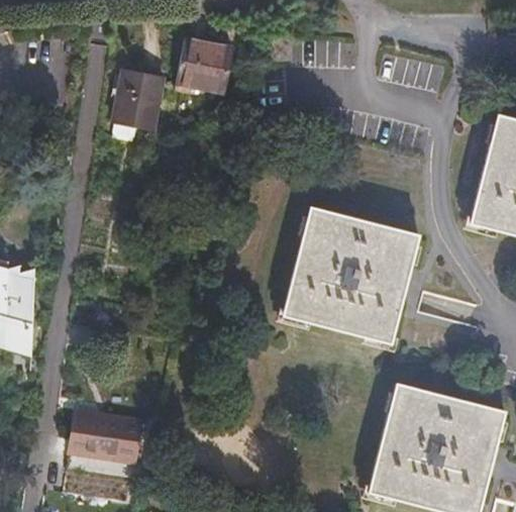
[(232,55),(186,44),(177,89),(199,93),(223,98),(232,55)]
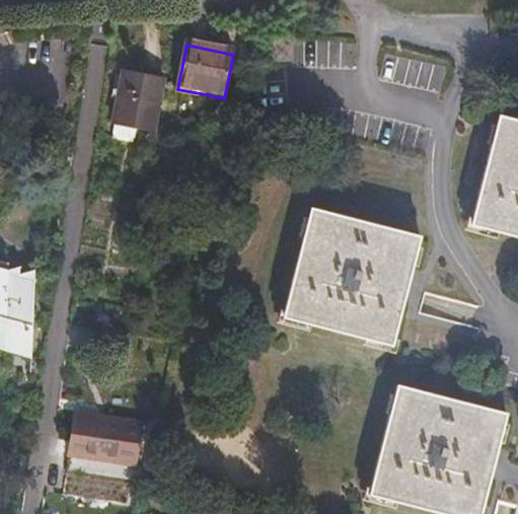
[(126,75),(115,126),(138,131),(154,134),(164,83),(126,75)]
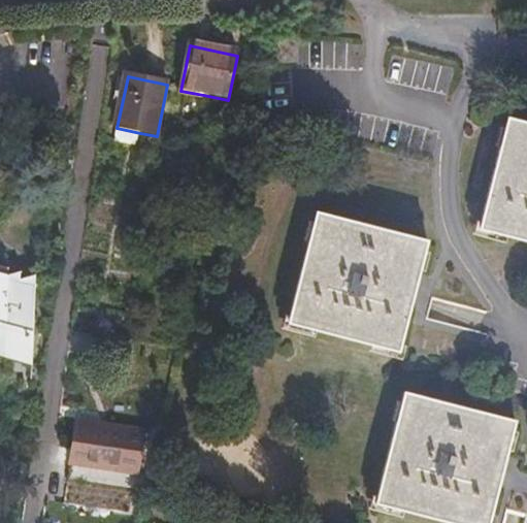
[(203,95),(180,91),(178,99),(201,104),(203,95)]
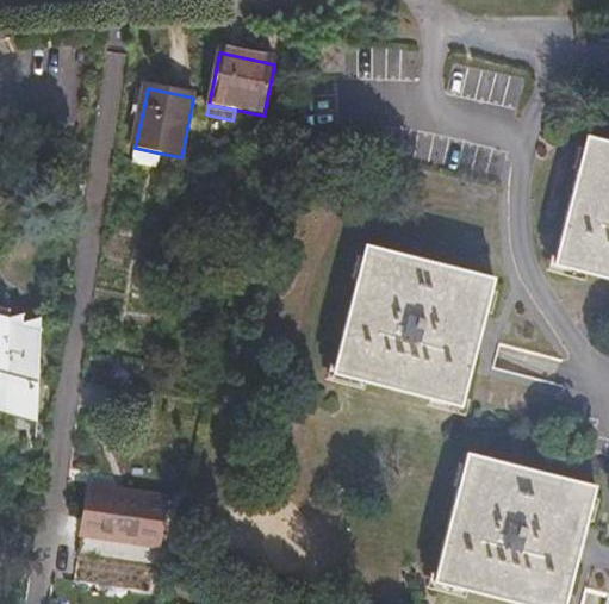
[(608,275),(608,141),(589,136),(555,261),(608,275)]
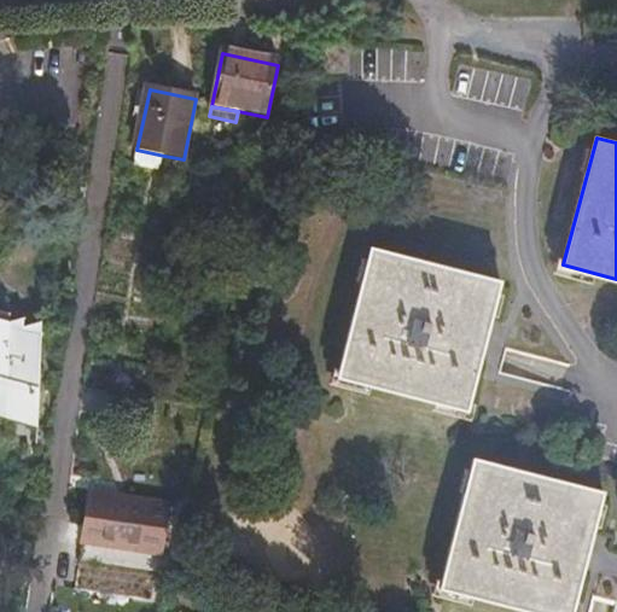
[(164,156),(137,150),(134,165),(140,173),(152,176),(161,170),(164,156)]
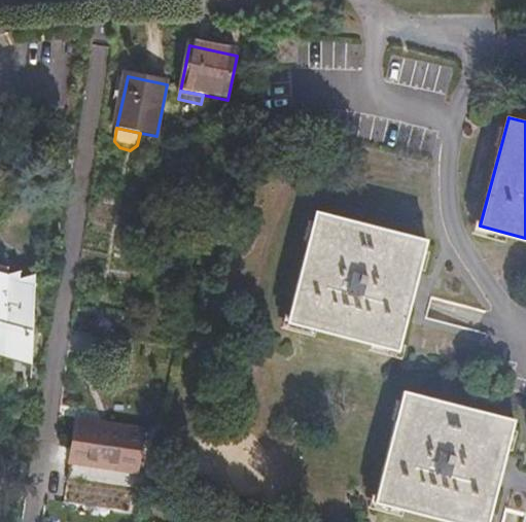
[(396,350),(427,239),(317,209),(288,321),(396,350)]
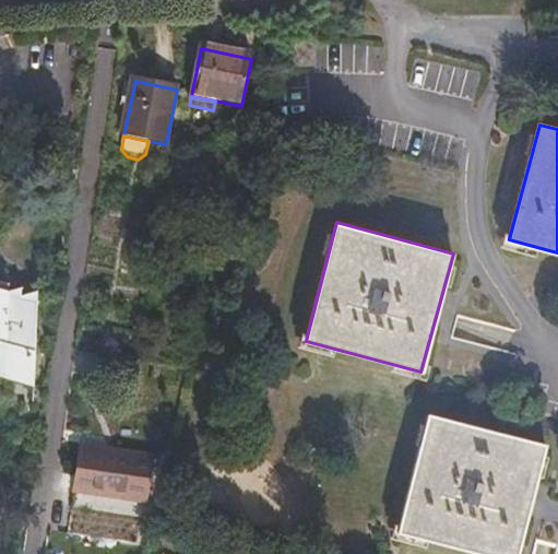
[(36,307),(0,296),(0,384),(33,393),(36,307)]
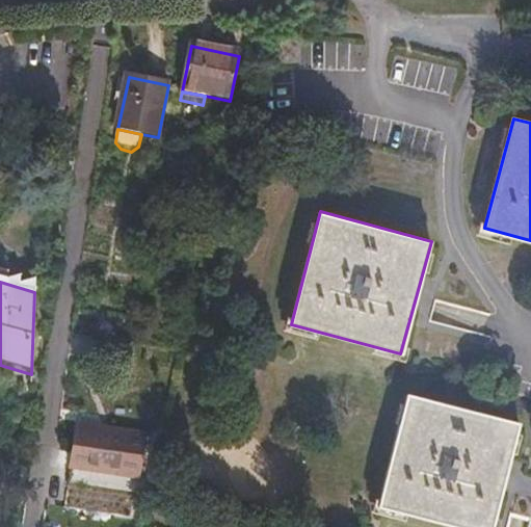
[(488,526),(516,422),(406,392),(377,505),(457,526),(488,526)]
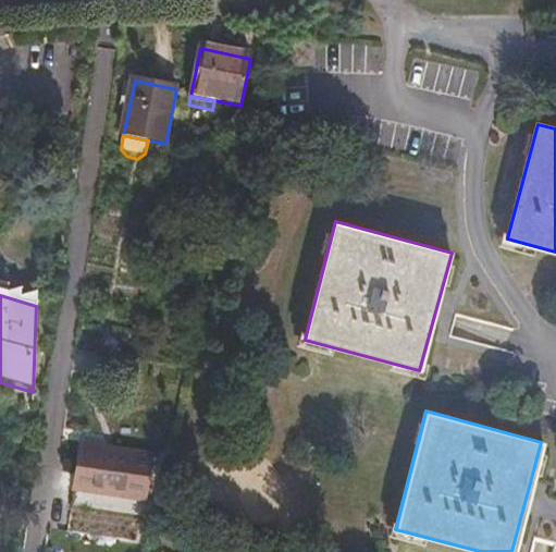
[(84,444),(76,490),(148,503),(156,458),(84,444)]
